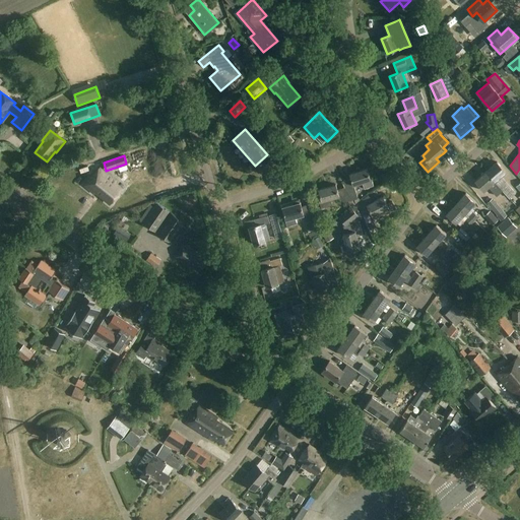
[(497,163),(486,172),(510,198),(516,193),(502,176),(506,173),(497,163)]
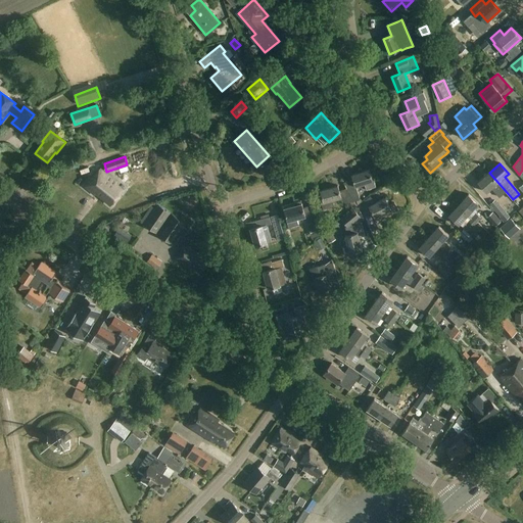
[(345,185),(354,201),(361,200),(357,186),(365,184),(367,190),(376,187),(374,181),(373,181),(370,170),(352,175),(354,183),(345,185)]
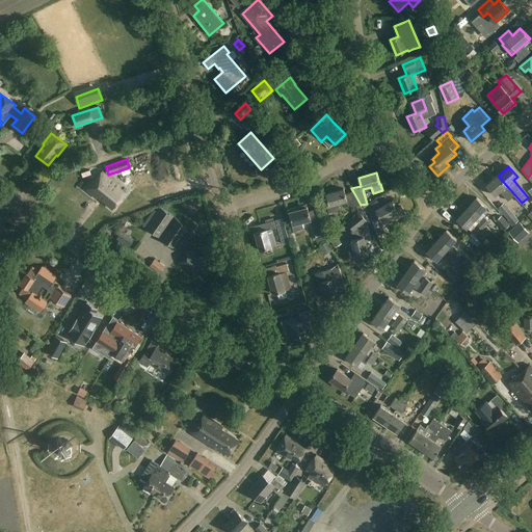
[(114,188),(100,176),(87,191),(97,198),(98,196),(112,209),(122,197),(113,189),(114,188)]
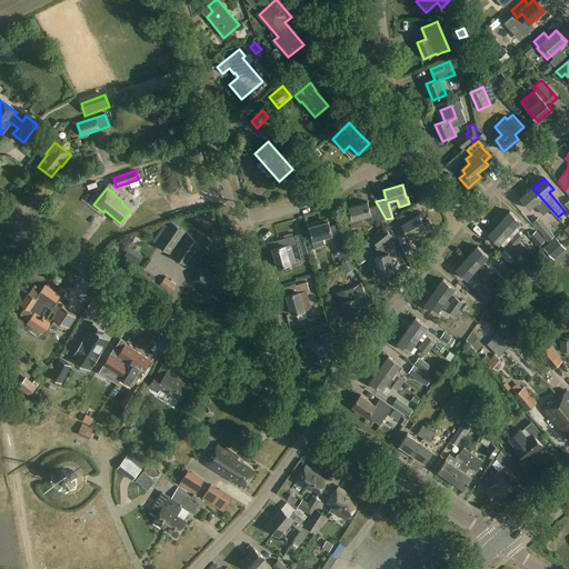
[(558,217),(532,188),(520,199),(530,209),(535,205),(543,215),(550,209),(558,217)]
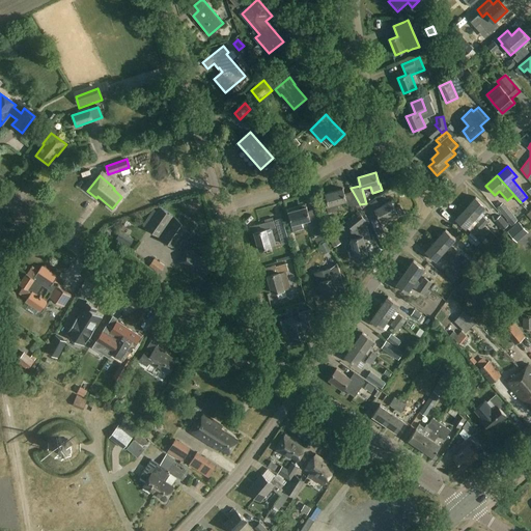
[(360,204),(351,188),(353,192),(344,194),(343,189),(326,194),(329,205),(327,205),(329,213),(339,210),(337,203),(346,200),(348,208),(360,204)]
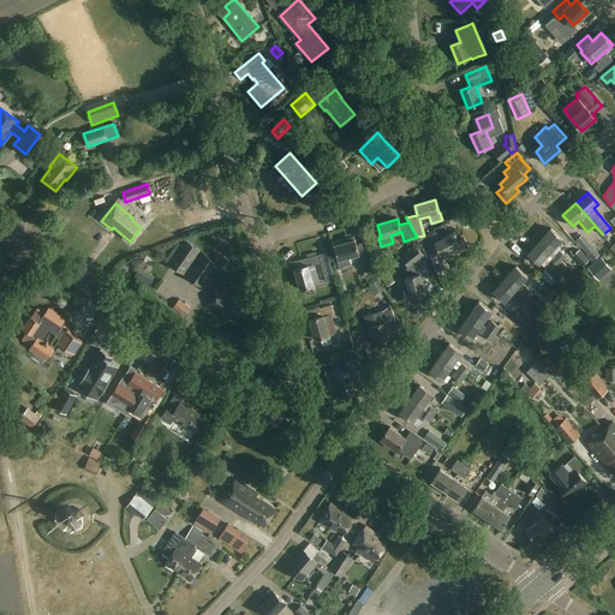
[(551,228),(539,242),(551,252),(562,239),(551,228)]
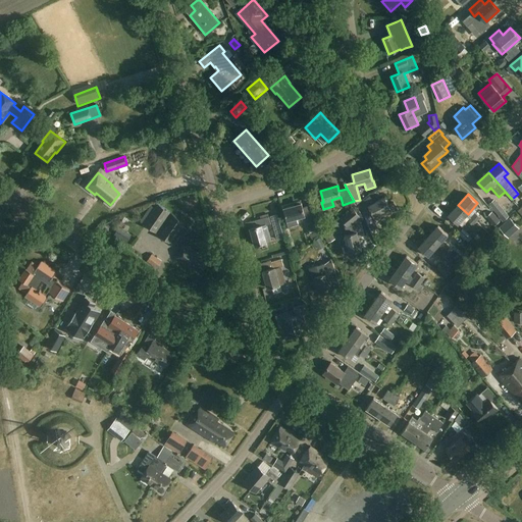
[(388,205),(384,198),(371,204),(368,198),(358,205),(364,217),(372,213),(374,216),(378,214),(380,218),(398,210),(394,203),(388,205)]
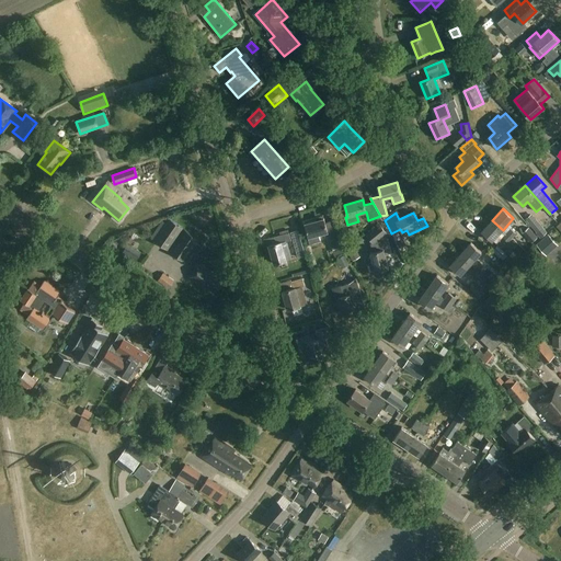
[(547,232),(531,214),(525,219),(541,238),(547,232)]
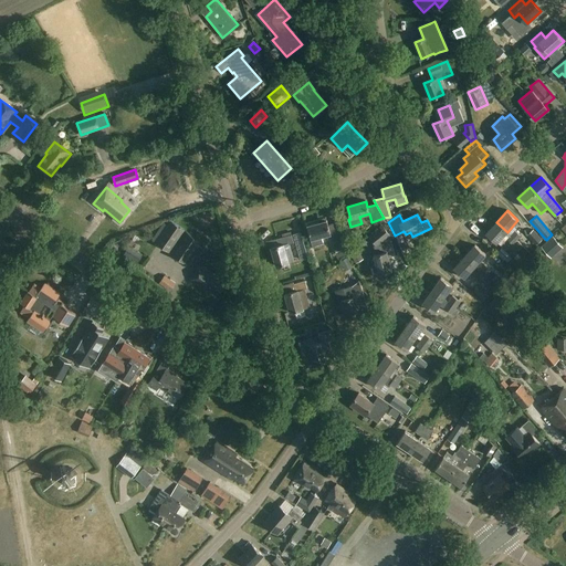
[(203,243),(171,221),(163,234),(158,231),(152,240),(188,265),(203,243)]
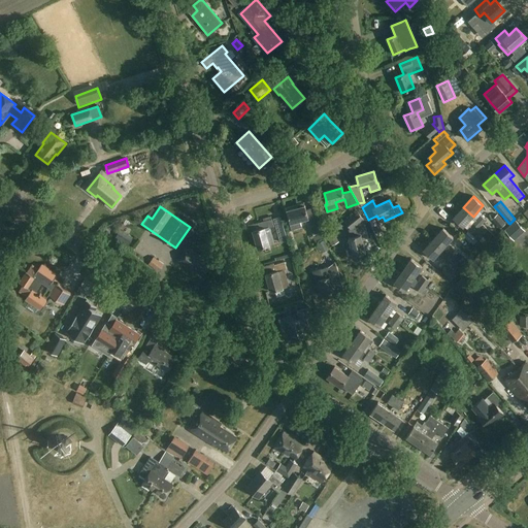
[(306,210),(305,206),(288,210),(291,222),(290,222),(292,230),(301,227),(299,221),(308,218),(311,229),(318,227),(312,208),(306,210)]
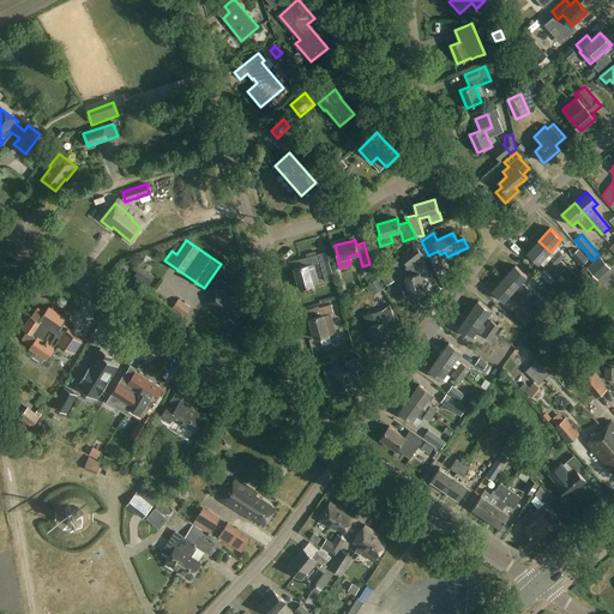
[(551,252),(539,241),(527,253),(539,264),(551,252)]
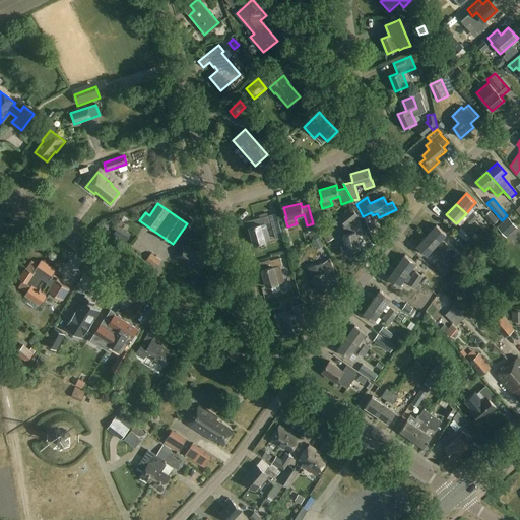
[(358,215),(353,208),(339,218),(345,225),(344,225),(346,234),(343,235),(346,243),(342,245),(345,255),(361,251),(355,234),(362,232),(358,215)]
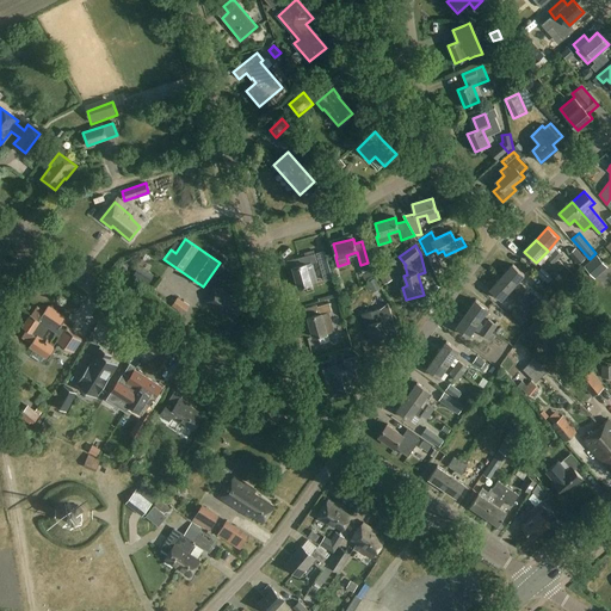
[(586,259),(576,248),(569,254),(579,265),(586,259)]
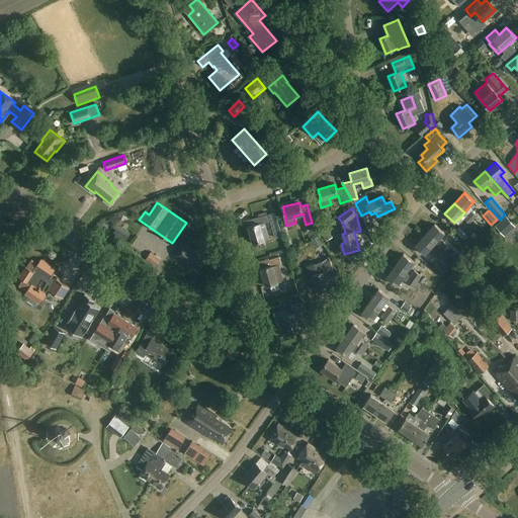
[(473,220),(477,216),(471,211),(468,216),(473,220)]
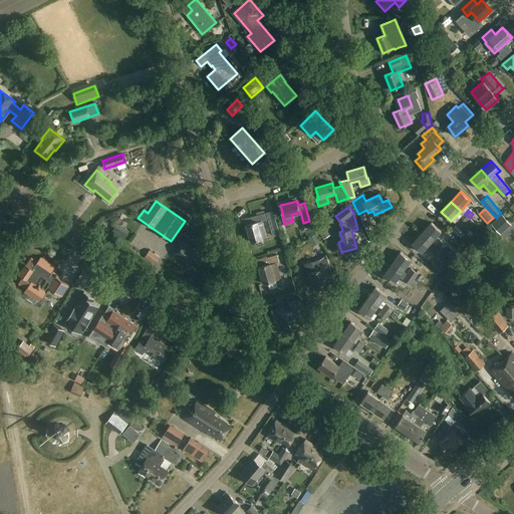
[(267,221),(265,214),(251,217),(253,223),(247,225),(251,242),(267,237),(263,222),(267,221)]
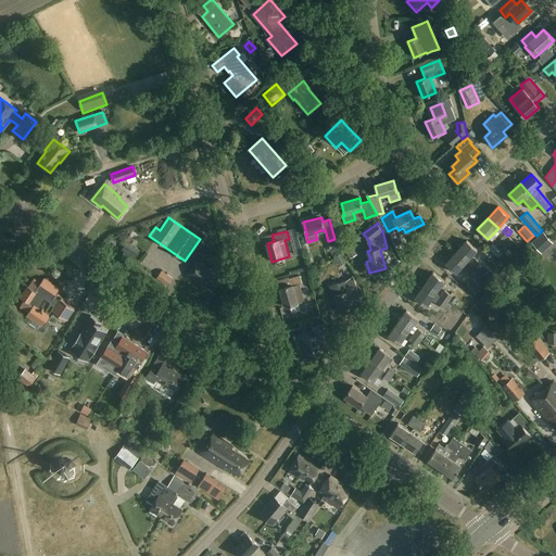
[(506,238),(508,236),(503,231),(498,236),(504,240),(506,238)]
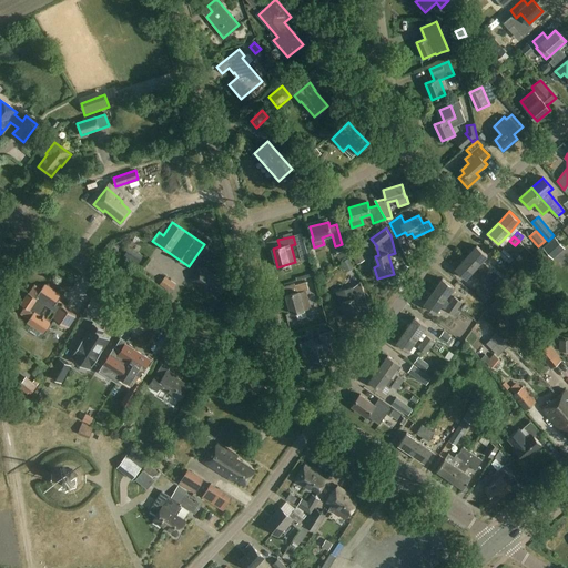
[(555,260),(567,250),(567,249),(560,239),(547,249),(555,260)]
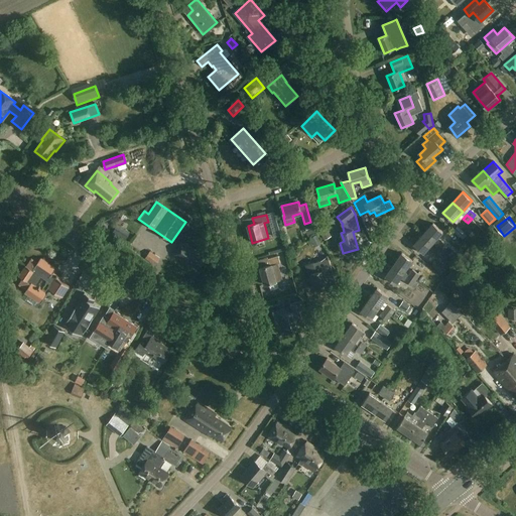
[(423,234),(433,243),(443,232),(433,224),(423,234)]
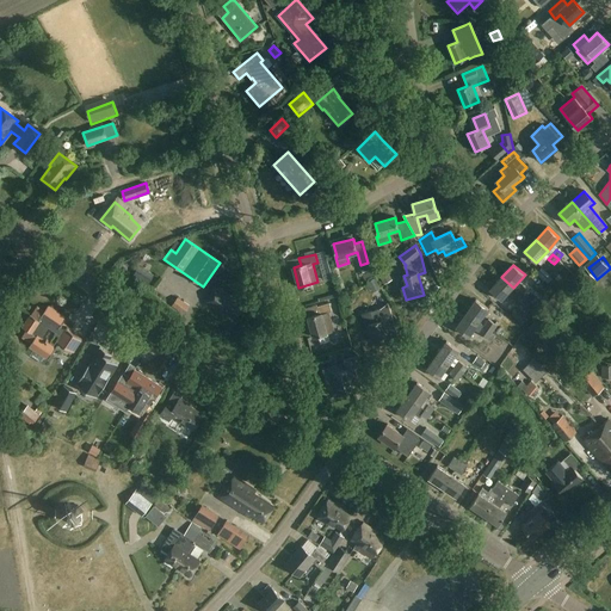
[(545,270),(541,273),(551,283),(555,278),(545,270)]
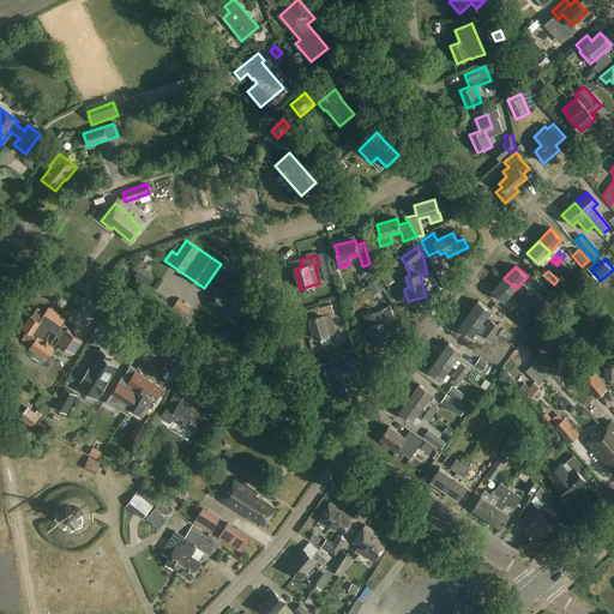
[(516,289),(504,278),(493,292),(504,302),(516,289)]
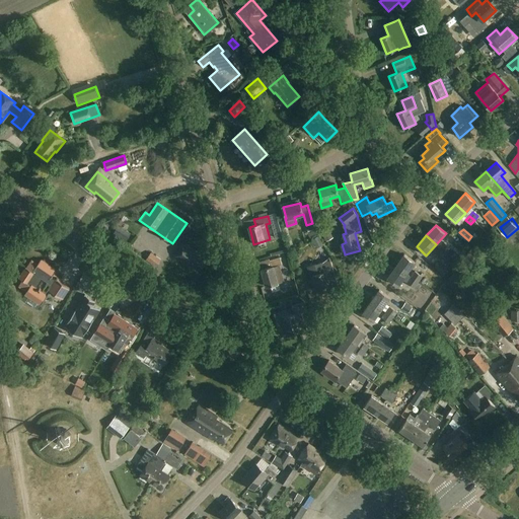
[(451,249),(444,242),(440,247),(446,254),(451,249)]
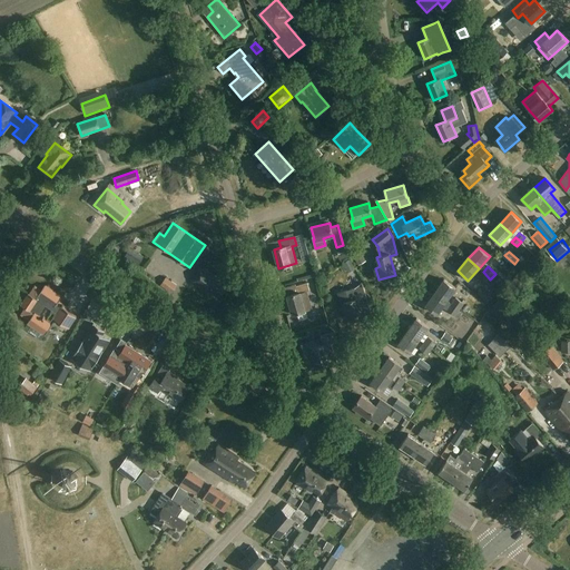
[(227,285),(202,268),(193,283),(202,288),(203,288),(218,298),(227,285)]
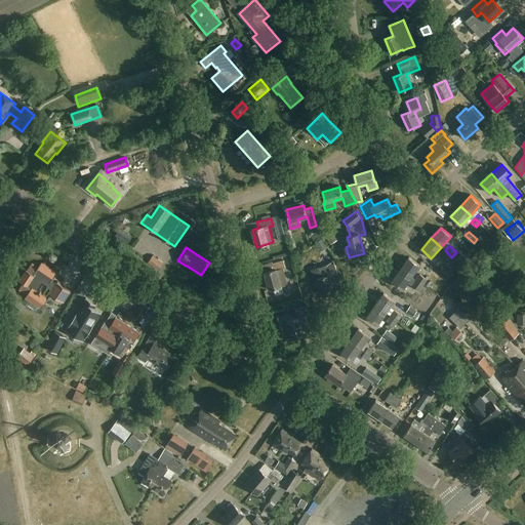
[(445,250),(440,255),(447,263),(451,257),(445,250)]
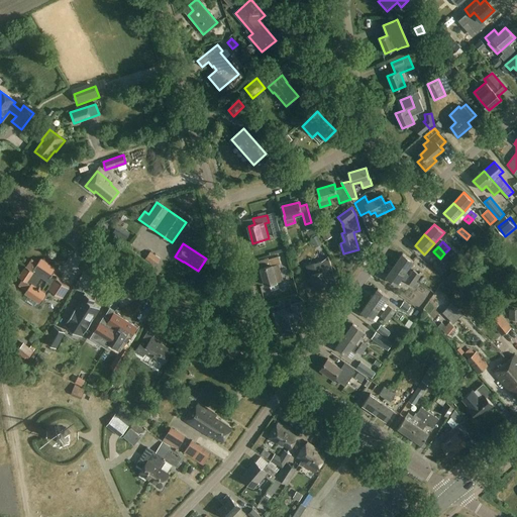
[(394,266),(405,273),(413,262),(403,253),(394,266)]
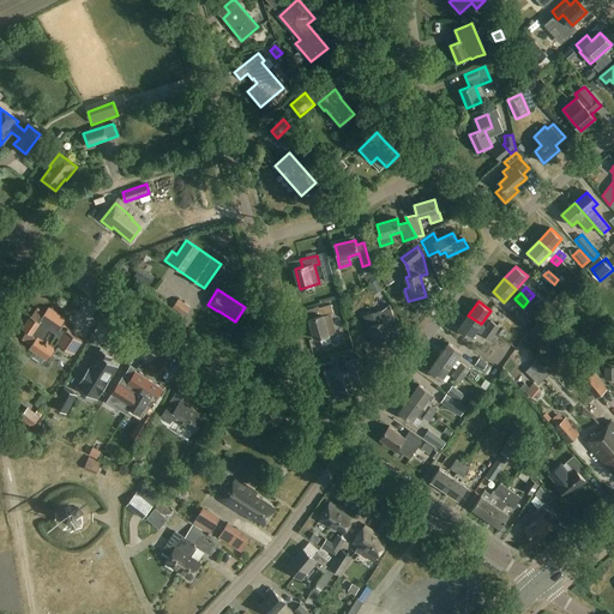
[(333,314),(331,305),(319,308),(320,315),(309,319),(315,339),(336,333),(331,314),(333,314)]
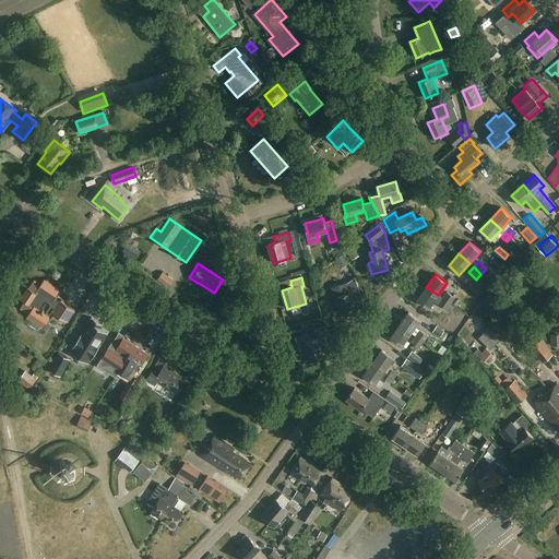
[(61,290),(45,280),(40,285),(34,280),(21,299),(25,302),(21,309),(28,313),(26,318),(31,320),(27,324),(40,333),(44,329),(45,329),(55,313),(67,322),(75,310),(56,297),(61,290)]
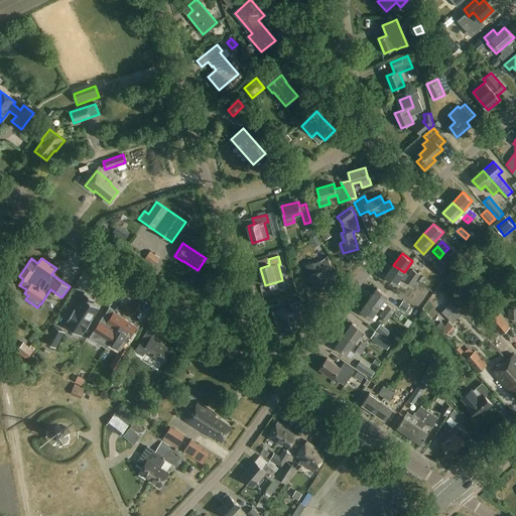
[(332,273),(328,260),(320,262),(320,261),(306,265),(308,274),(312,273),(317,290),(329,286),(326,275),(332,273)]
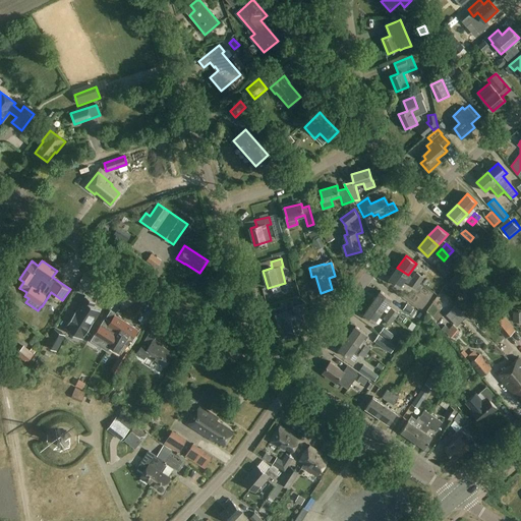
[(451,274),(442,263),(437,268),(447,278),(451,274)]
